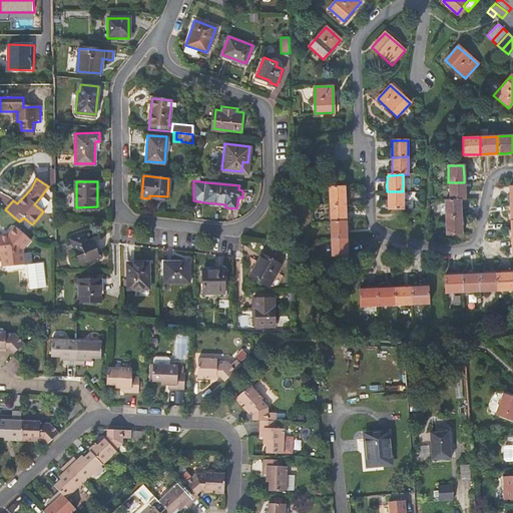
[(448,182),(449,200),(460,200),(464,199),(464,189),(464,182),(448,182)]
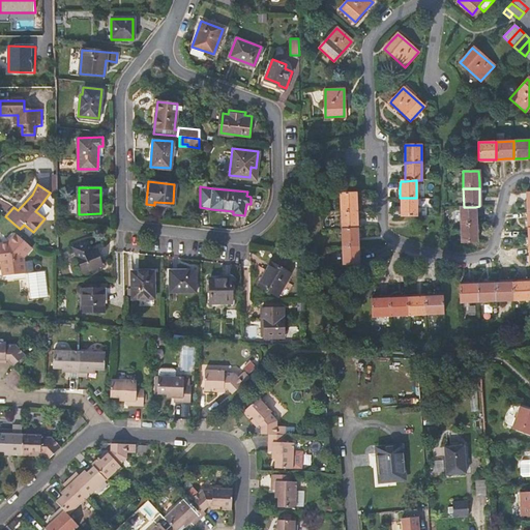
[(340,194),(341,211),(357,210),(356,200),(356,194),(340,194)]
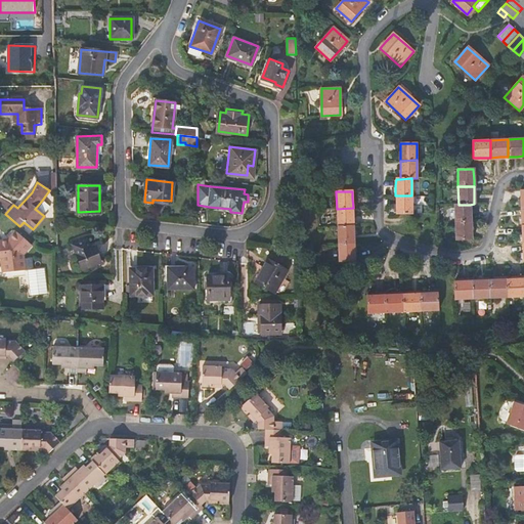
[(411,213),(411,195),(395,195),(395,202),(395,213),(411,213)]
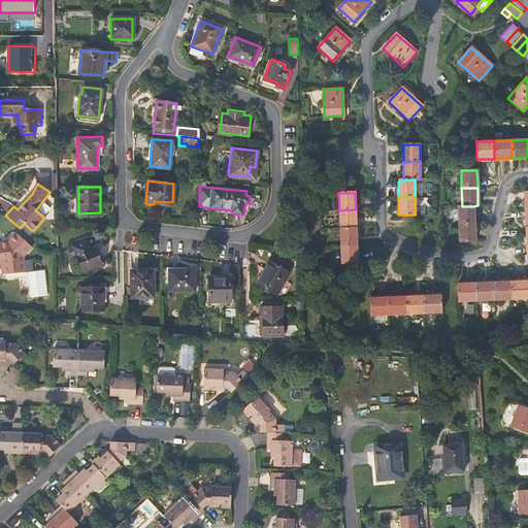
[(457,206),(458,224),(474,224),(473,219),(473,206),(462,206),(457,206)]
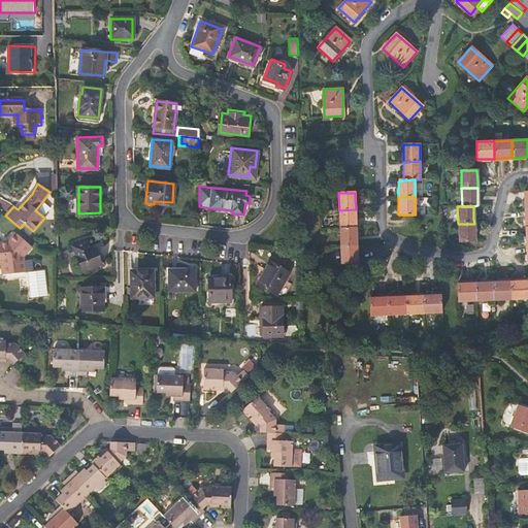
[(339,210),(339,228),(356,227),(356,217),(356,209),(339,210)]
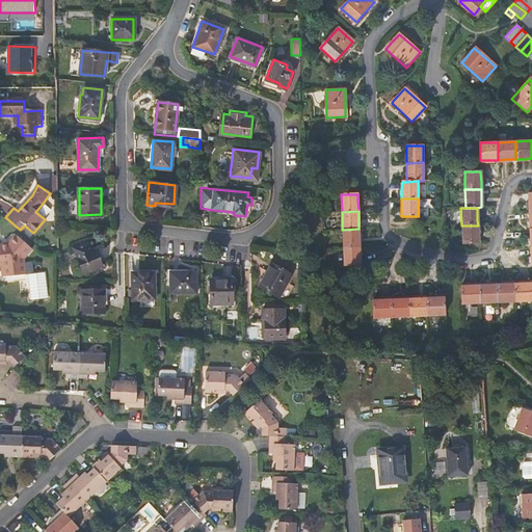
[(478,237),(478,225),(461,225),(461,243),(478,243),(478,237)]
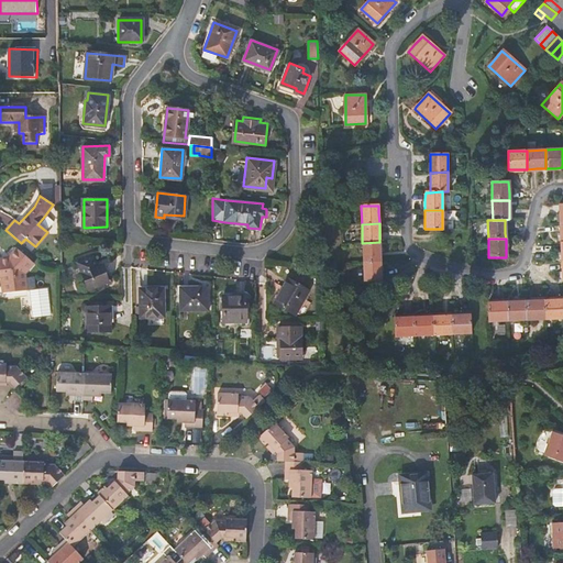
[(362,243),(363,262),(381,262),(379,249),(379,242),(362,243)]
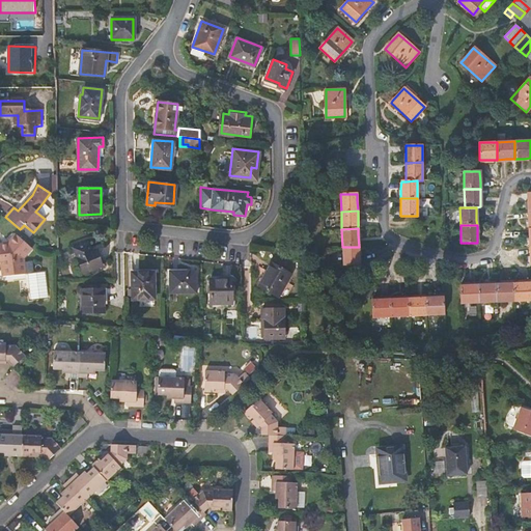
[(32,260),(25,261),(24,257),(31,248),(15,235),(8,244),(0,245),(0,261),(1,261),(3,276),(29,273),(34,272),(32,260)]
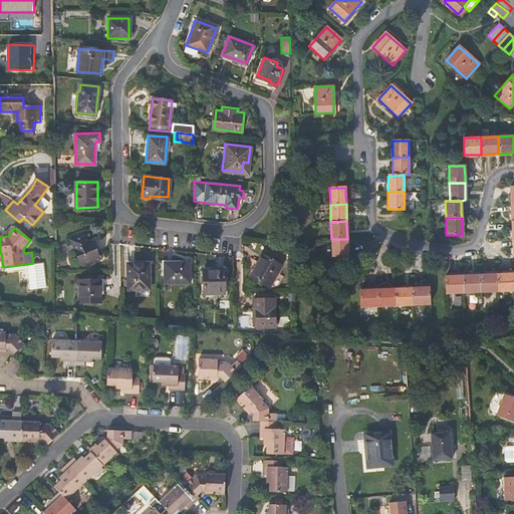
[(84,234),(70,239),(79,264),(98,258),(93,243),(88,245),(84,234)]
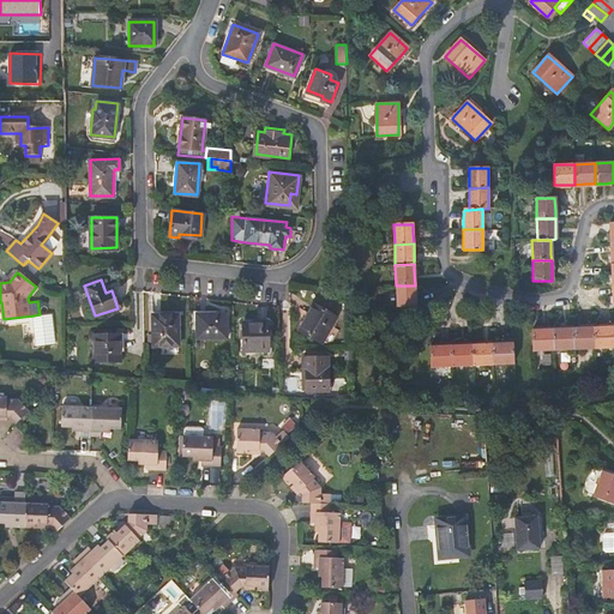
[(415,294),(415,286),(396,286),(396,306),(416,306),(415,294)]
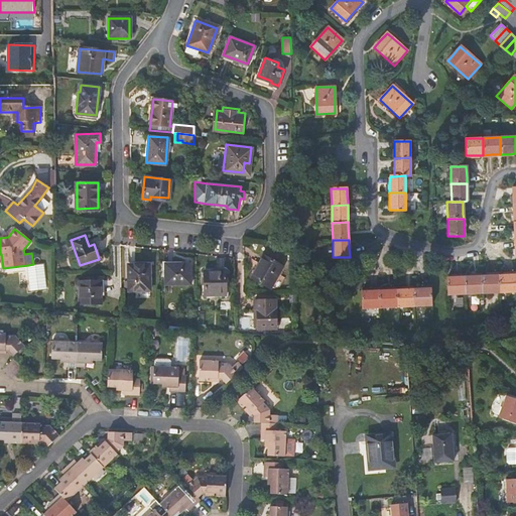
[(282,264),(264,253),(252,275),(270,285),(271,284),(274,286),(279,286),(284,275),(278,272),(282,264)]
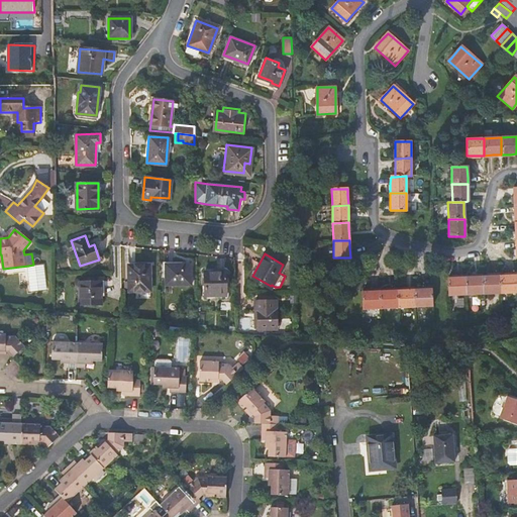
[(149,265),(134,265),(134,269),(127,269),(128,292),(149,292),(149,265)]
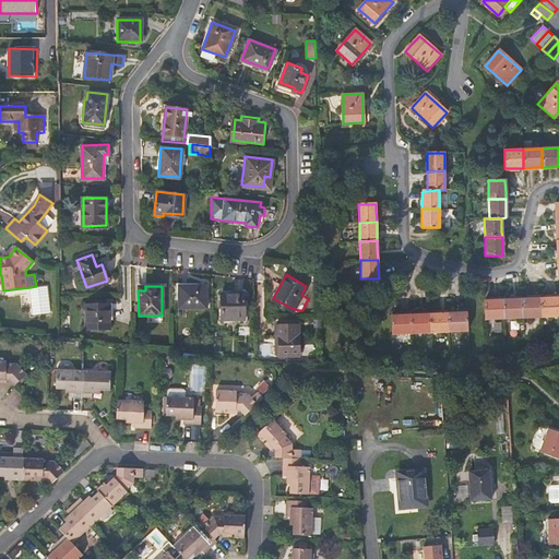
[(204,286),(177,287),(177,309),(204,309),(204,286)]
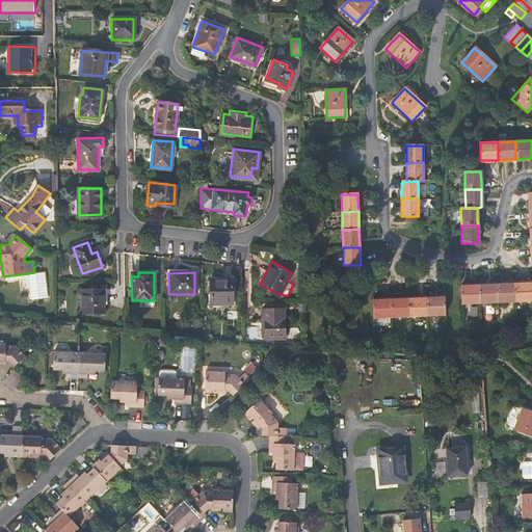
[(21,276),(23,292),(31,290),(28,275),(21,276)]
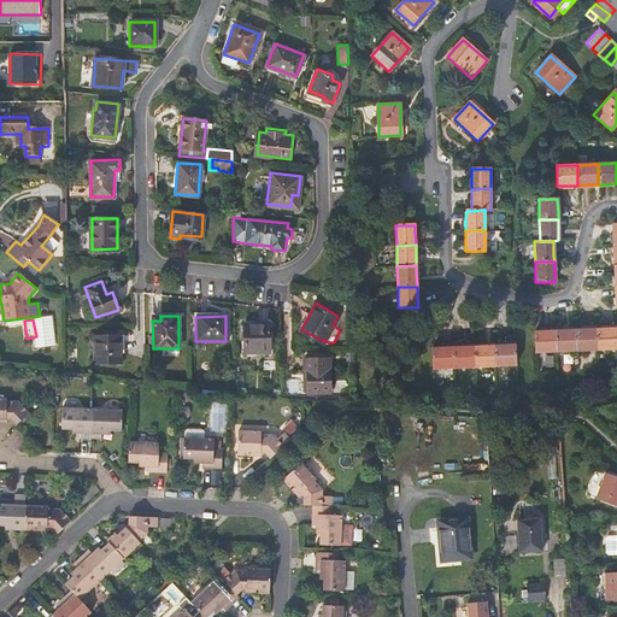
[(268,324),(242,324),(242,353),(269,352),(268,324)]
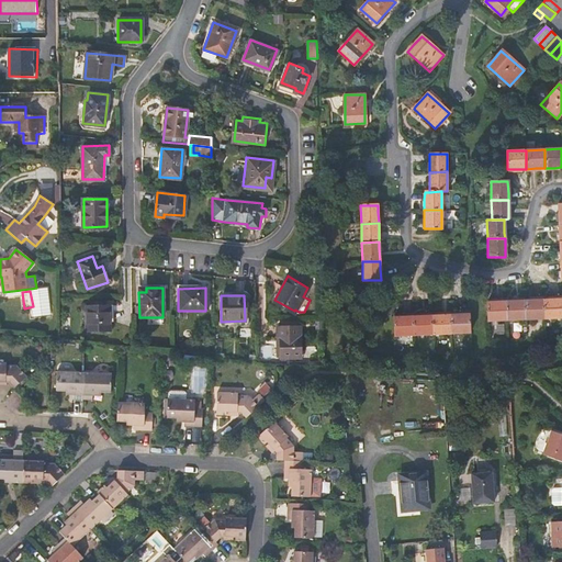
[(561,310),(561,298),(551,299),(542,299),(543,318),(561,317),(561,310)]
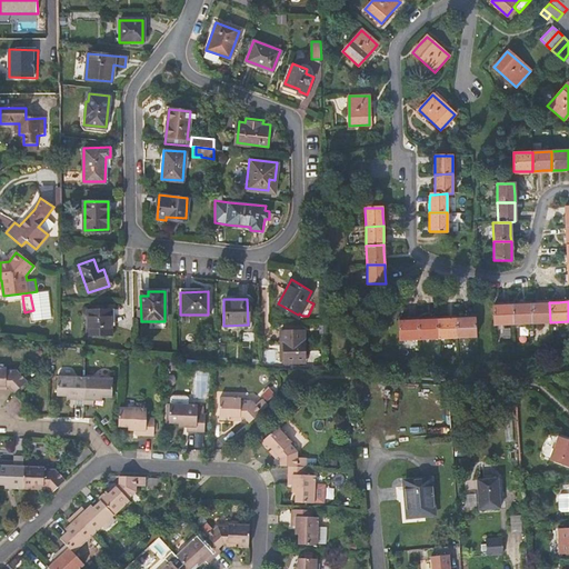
[(549,302),(539,302),(530,303),(531,322),(550,322),(549,302)]
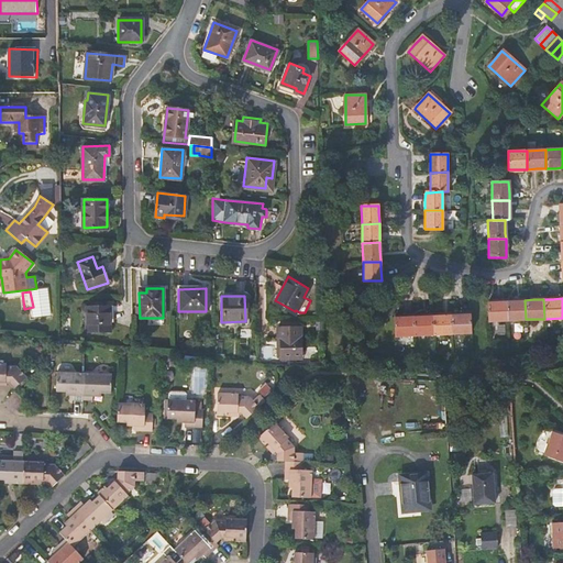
[(525,300),(515,300),(506,301),(507,320),(526,319),(525,300)]
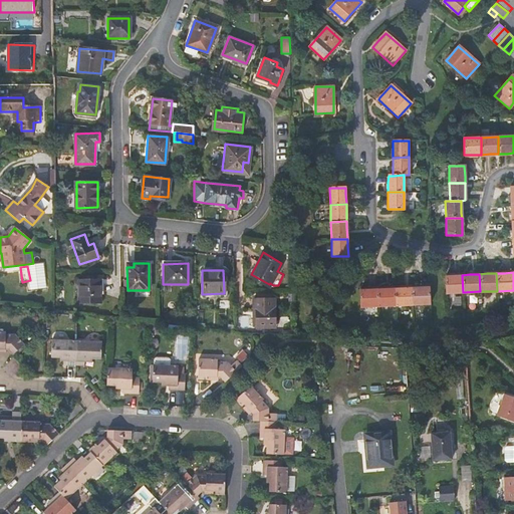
[(462,275),(453,275),(445,275),(446,293),(463,292),(462,275)]
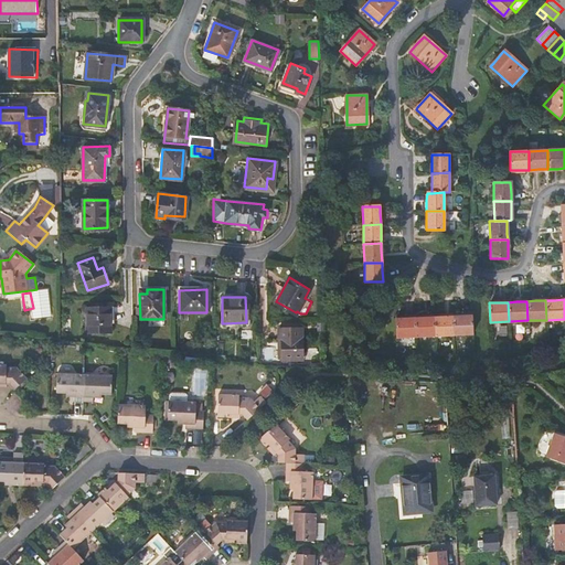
[(110,308),(85,308),(85,332),(110,332),(110,308)]
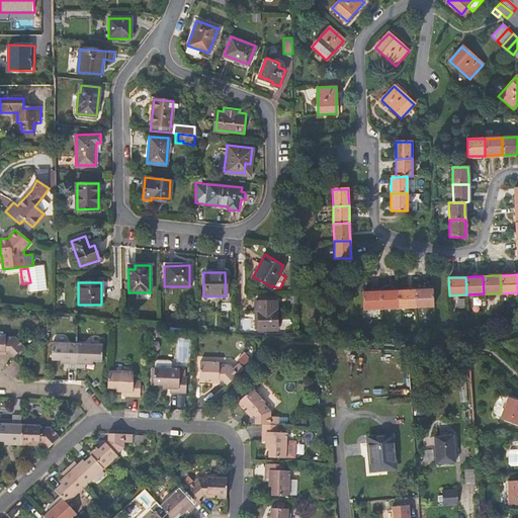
[(432,289),(423,290),(415,290),(416,307),(433,307),(432,289)]
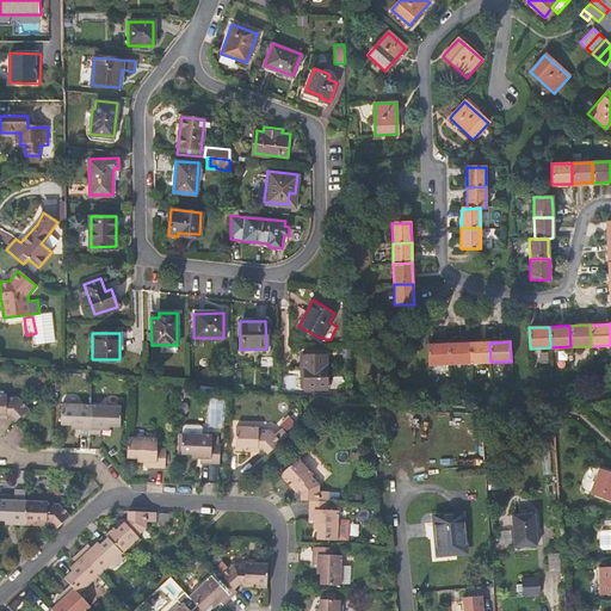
[(469,343),(457,344),(449,344),(449,364),(469,363),(469,343)]
